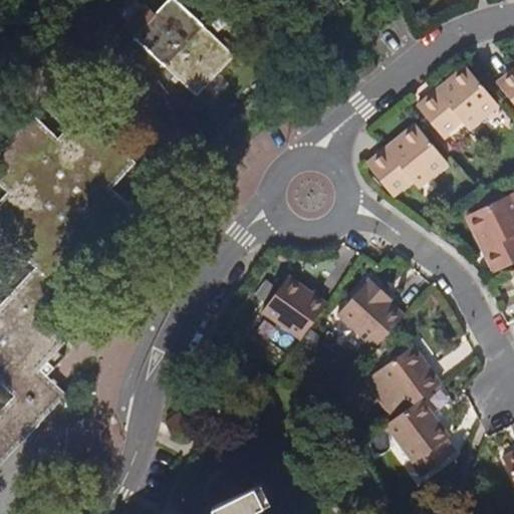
[(175,0),(169,0),(135,37),(198,95),(235,56),(175,0)]
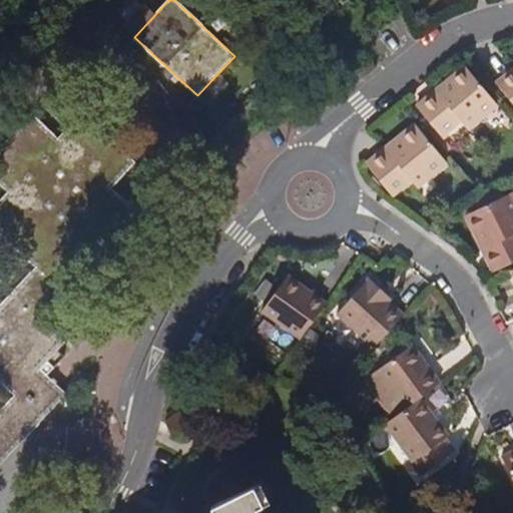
[(365,80),(379,69),(370,60),(357,71),(365,80)]
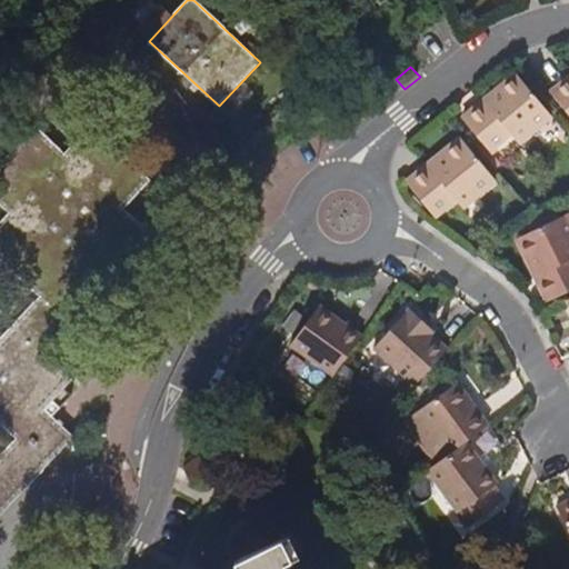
[(517,76),(486,102),(490,108),(521,81),(517,76)]
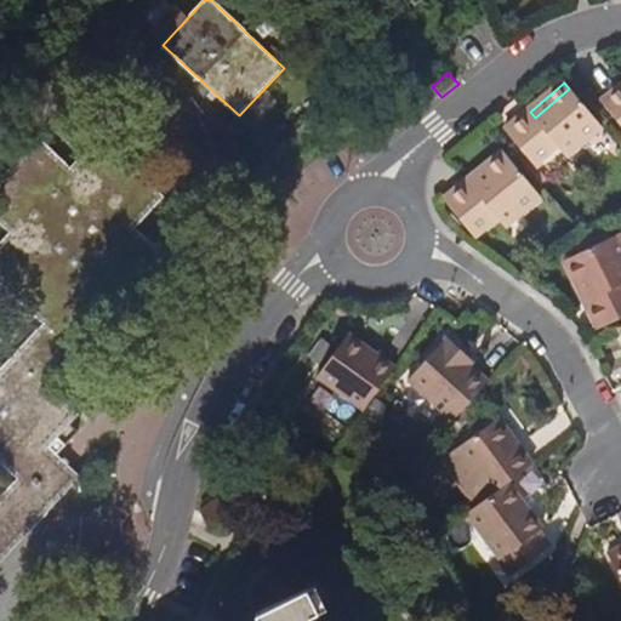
[(620,87),(603,103),(620,125),(620,87)]
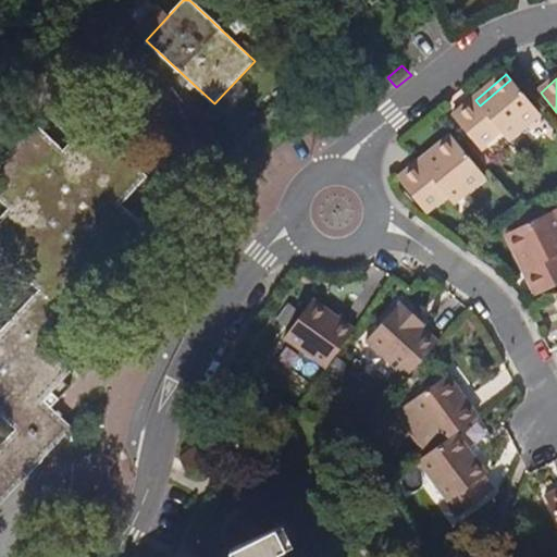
[(480,106),(475,100),(455,116),(483,151),(503,135),(509,143),(541,118),(510,79),(480,106)]
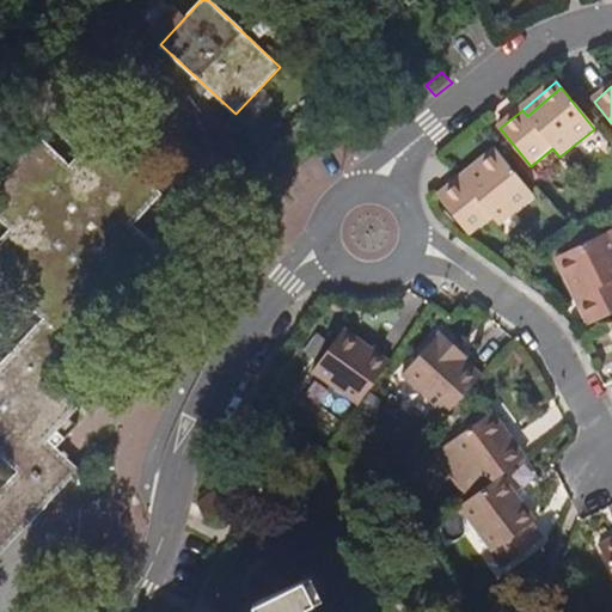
[(0,555),(80,470),(56,448),(65,439),(57,432),(78,409),(47,380),(75,349),(164,254),(133,225),(161,194),(98,134),(69,165),(37,136),(0,176),(0,219),(10,228),(0,238),(0,279),(43,320),(0,366),(0,555)]
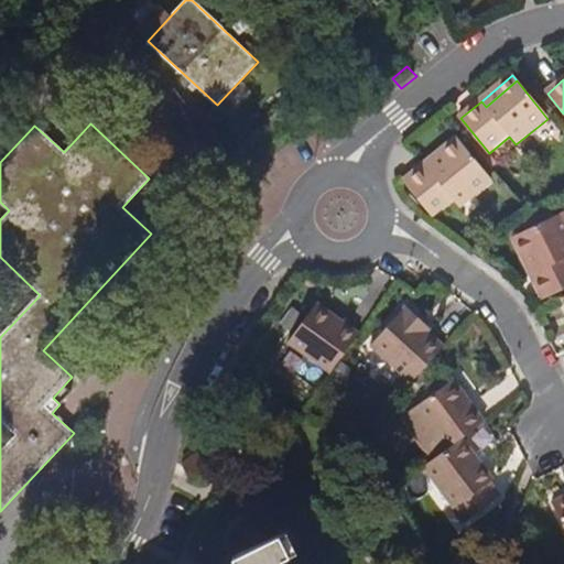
[(458,138),(426,164),(432,170),(463,143),(458,138)]
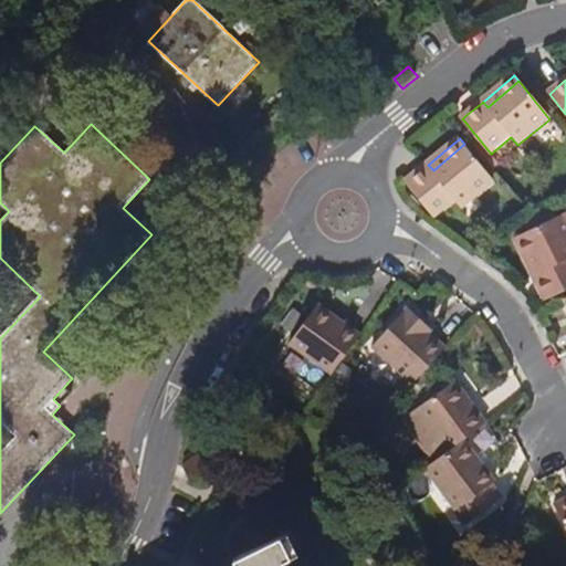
[(495,181),(464,144),(433,170),(428,165),(407,182),(436,217),(456,200),(463,208),(495,181)]
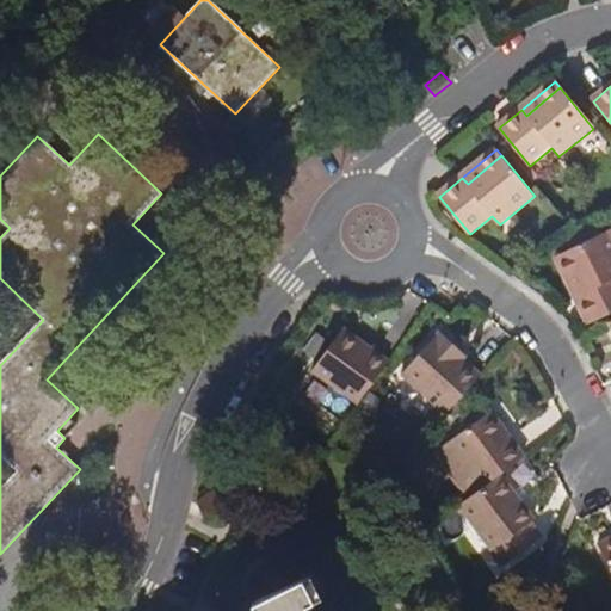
[(575,300),(590,327),(610,315),(610,240),(608,234),(562,257),(582,296),(575,300)]
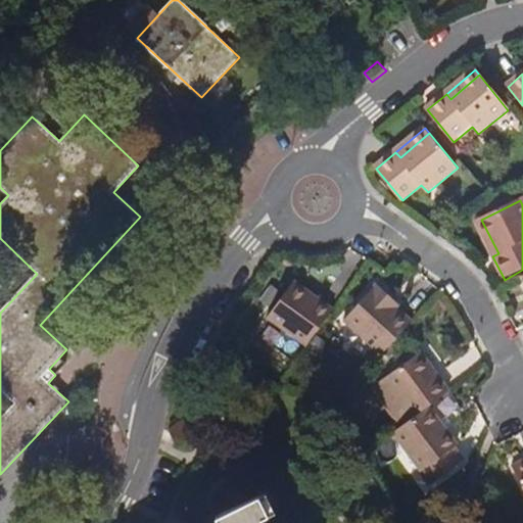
[(476,223),(492,256),(498,253),(481,220),(476,223)]
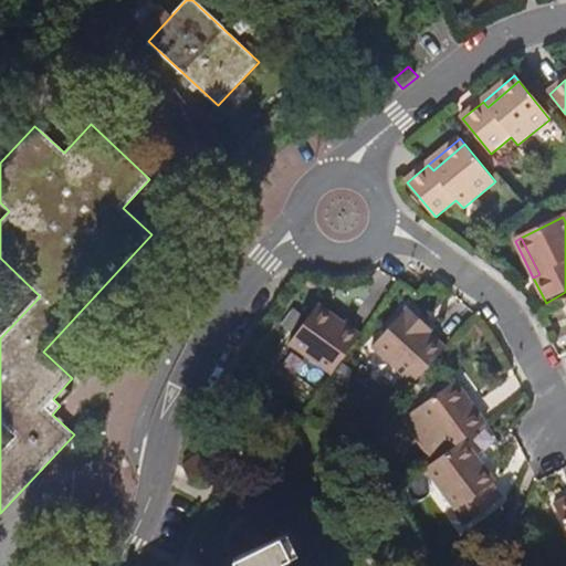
[(317,305),(290,344),(333,376),(362,336),(317,305)]
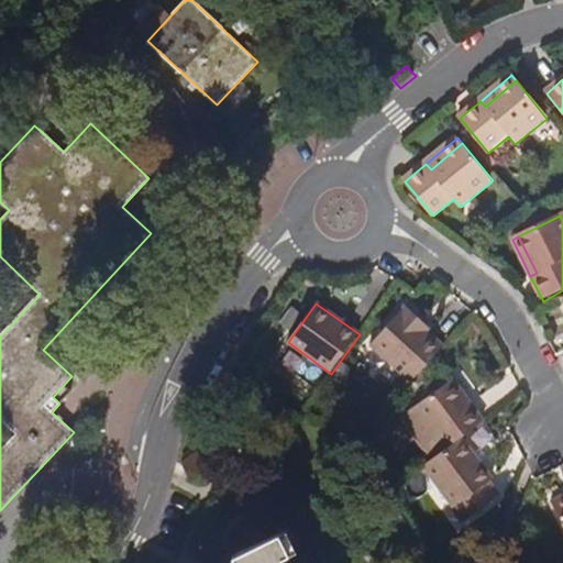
[(407,307),(371,346),(412,383),(444,348),(429,333),(420,324),(423,321),(407,307)]
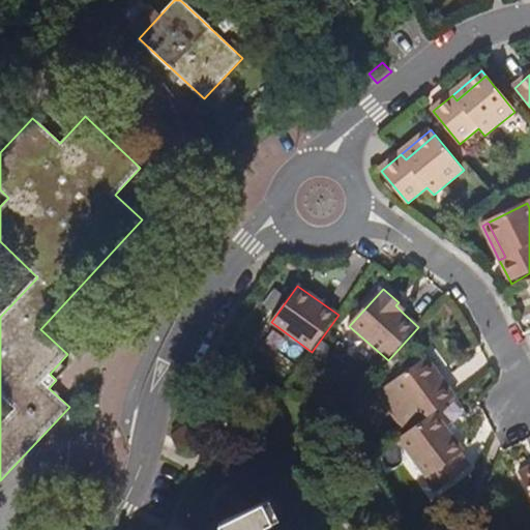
[(399,302),(395,305),(404,314),(407,310),(399,302)]
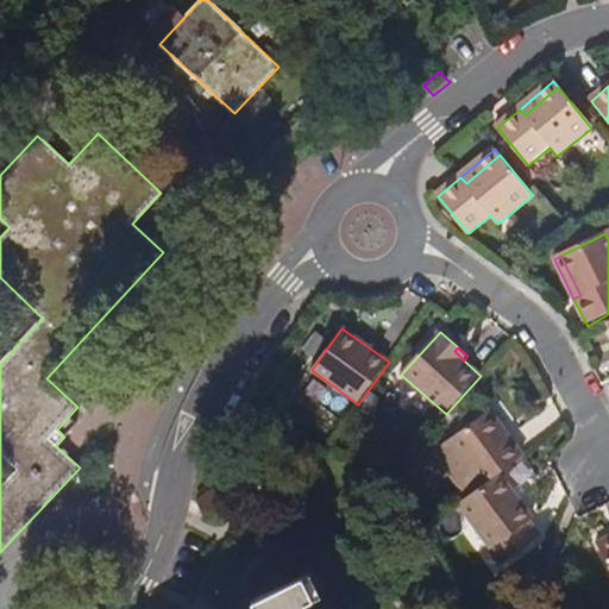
[(491,409),(449,441),(483,487),(502,473),(525,456),(491,409)]
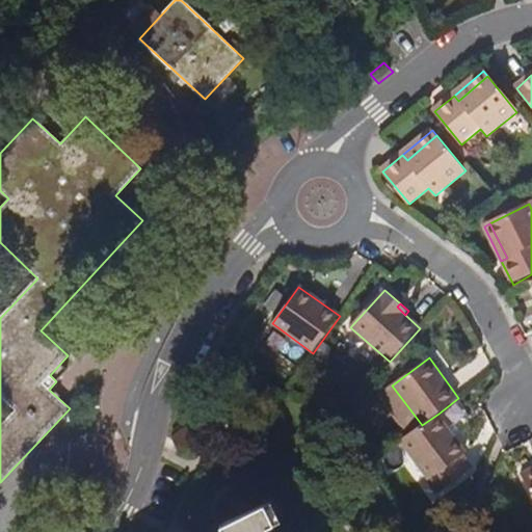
[(422,425),(401,441),(430,479),(467,452),(439,414),(422,425)]
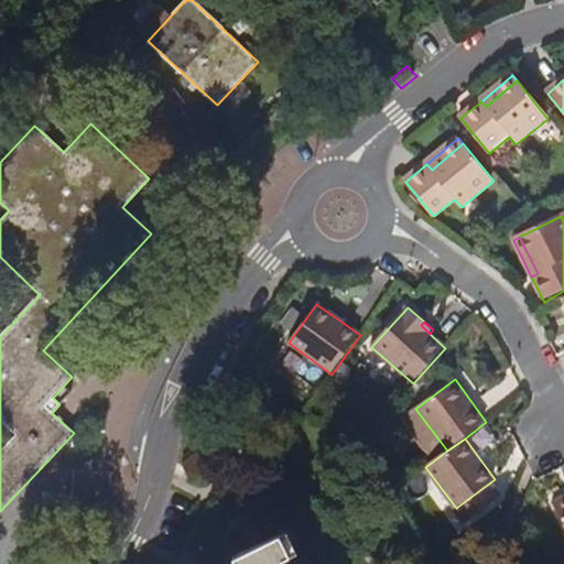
[(563,498),(553,505),(563,524),(563,498)]
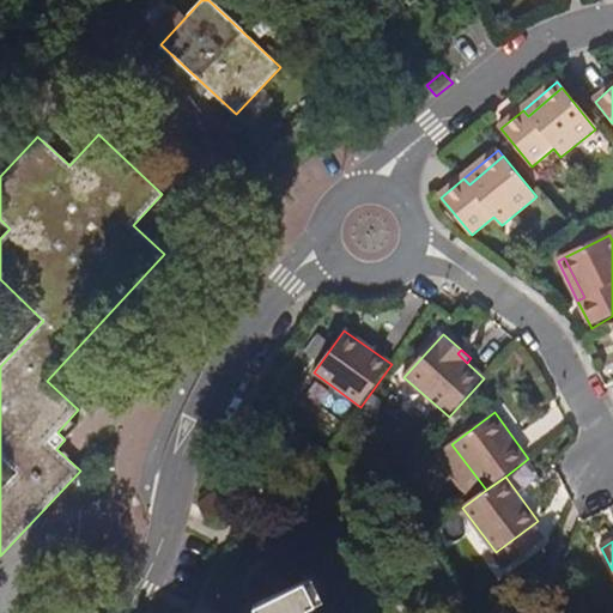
[(309,612),(307,608),(315,604),(303,582),(254,605),(256,612),(309,612)]
